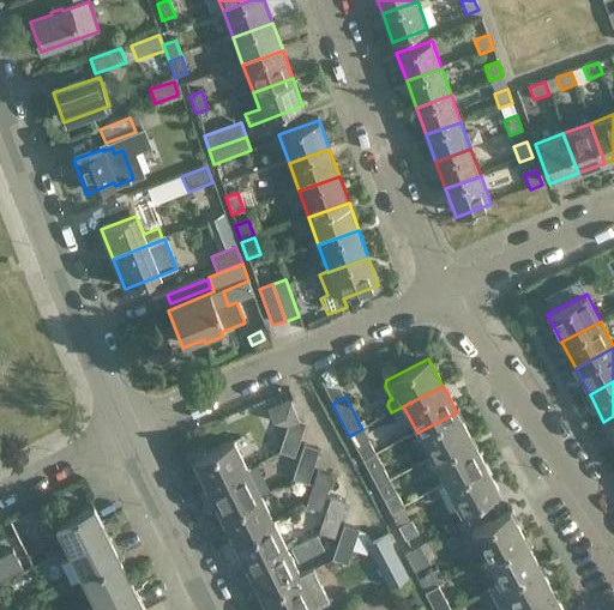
[(471,439),(457,412),(417,433),(431,459),(471,439)]
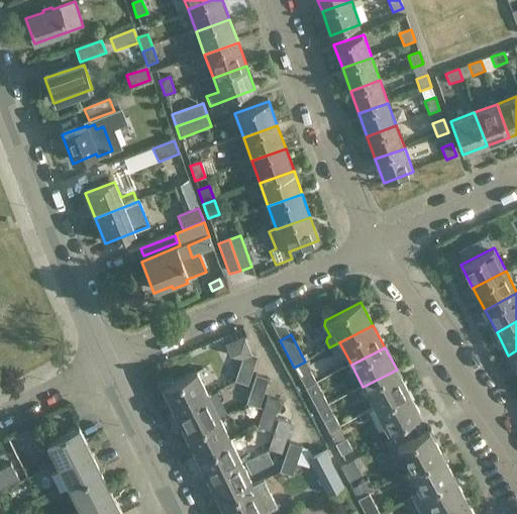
[(516,350),(508,355),(516,371),(516,350)]
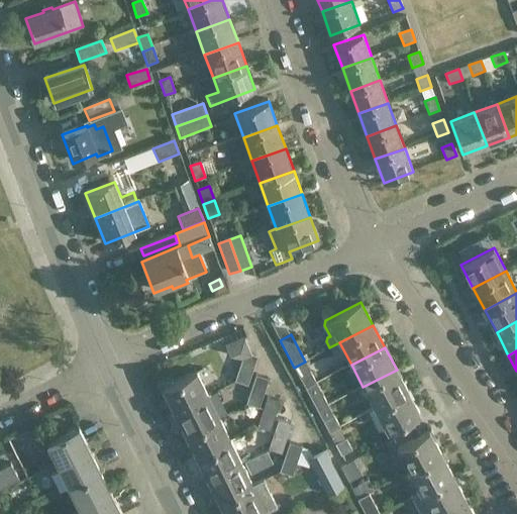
[(247,387),(257,357),(244,353),(241,361),(235,383),(247,387)]
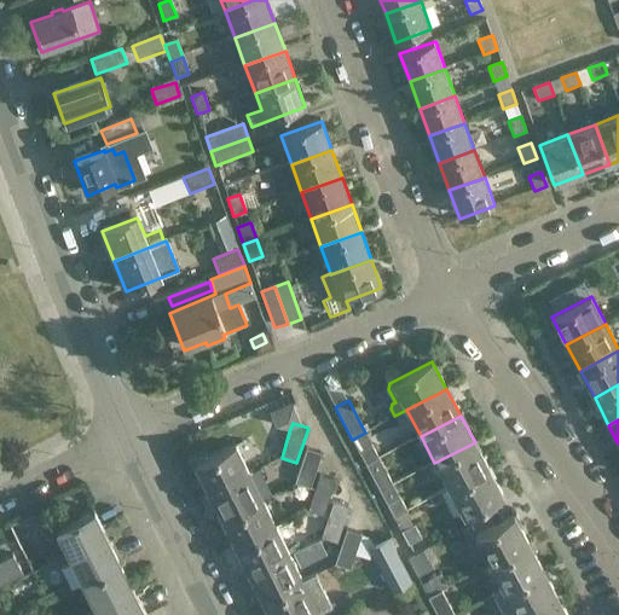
[(489,469),(475,442),(434,463),(449,491),(489,469)]
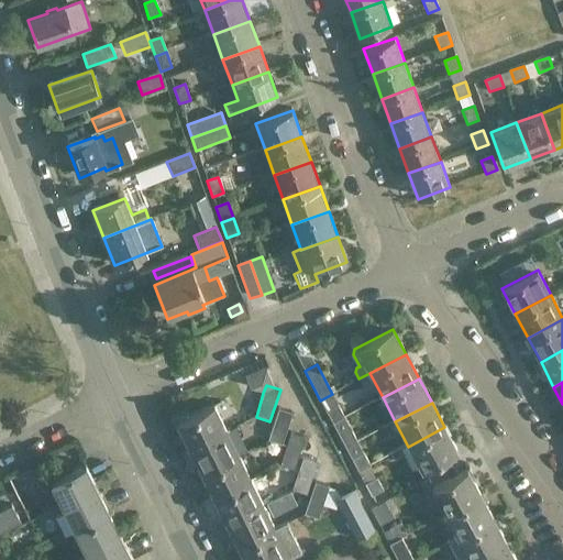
[(180,432),(189,450),(229,431),(216,405),(177,424),(177,425),(174,426),(178,434),(180,432)]
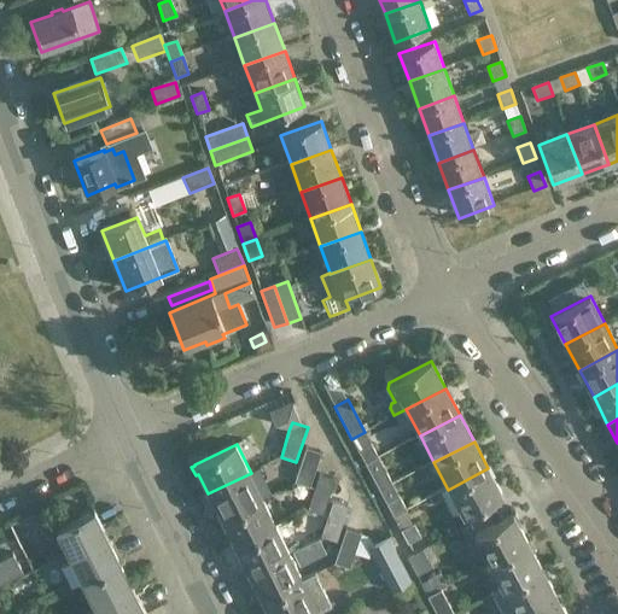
[(366,465),(378,458),(371,445),(359,451),(366,465)]
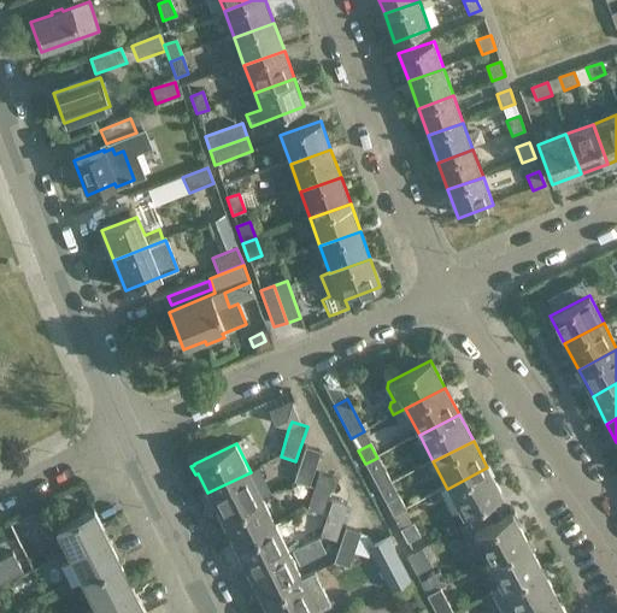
[(306,449),(294,483),(309,488),(321,453),(306,449)]
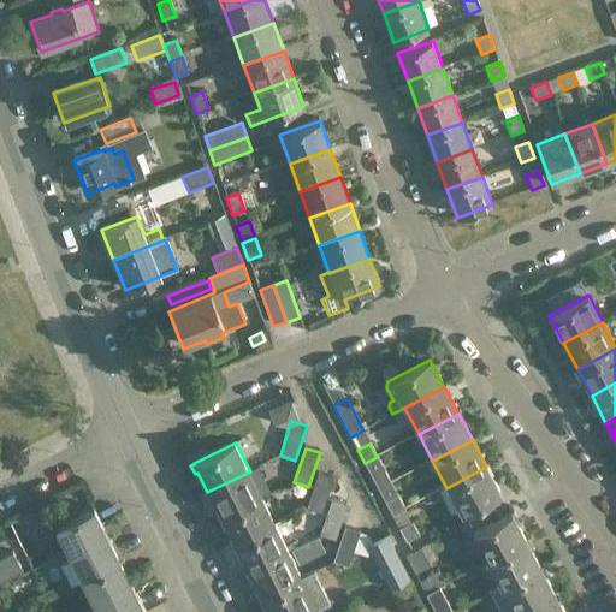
[(365,463),(378,489),(391,483),(377,457),(365,463)]
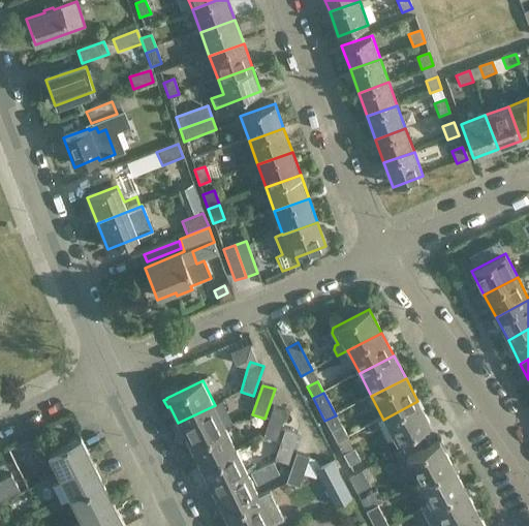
[(383,420),(396,443),(430,425),(417,401),(383,420)]
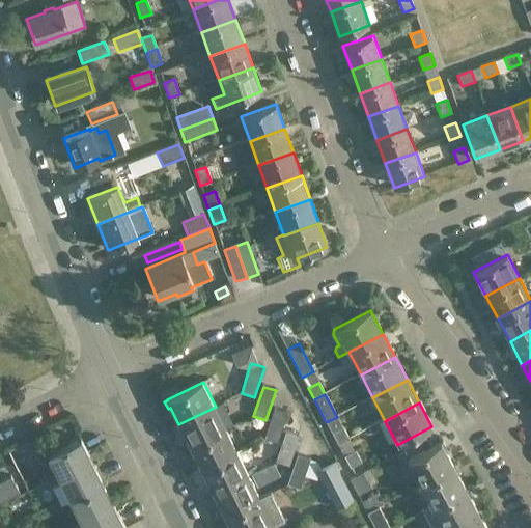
[(183,432),(191,448),(227,431),(216,407),(178,424),(179,425),(176,426),(180,434),(183,432)]
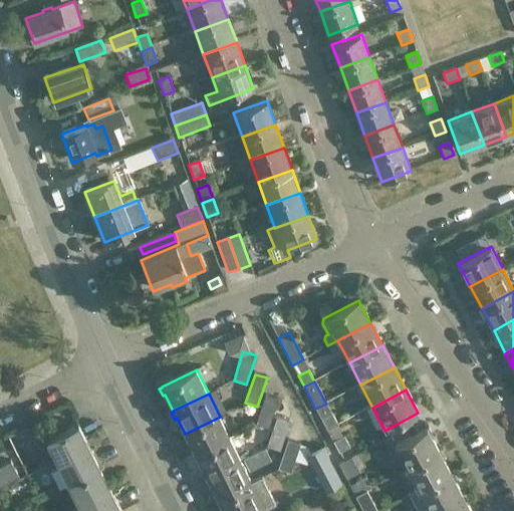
[(278,401),(266,397),(256,425),(269,430),(278,401)]
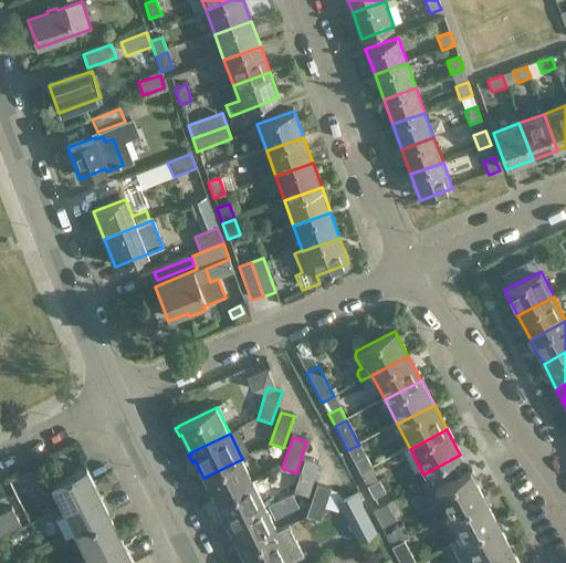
[(359,445),(347,450),(360,476),(373,469),(359,445)]
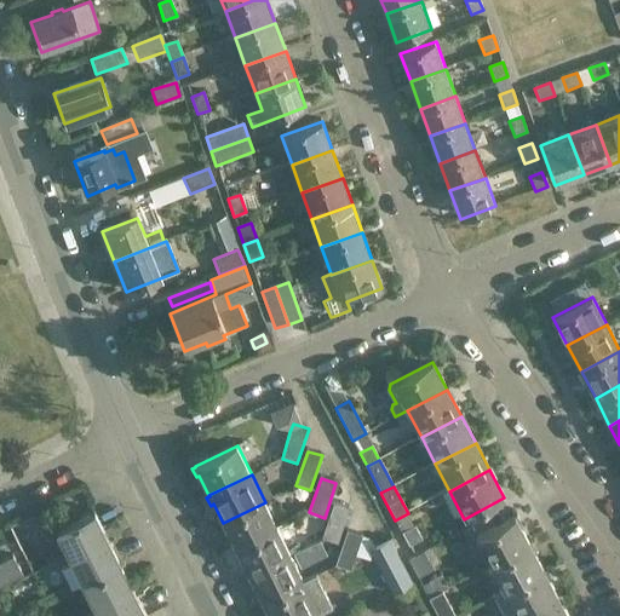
[(236,551),(279,530),(265,502),(223,523),(223,524),(220,525),(224,534),(228,531),(236,551)]
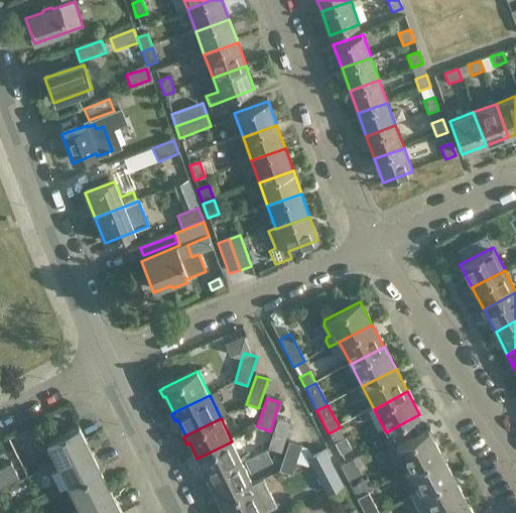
[(290,424),(277,420),(267,450),(281,454),(290,424)]
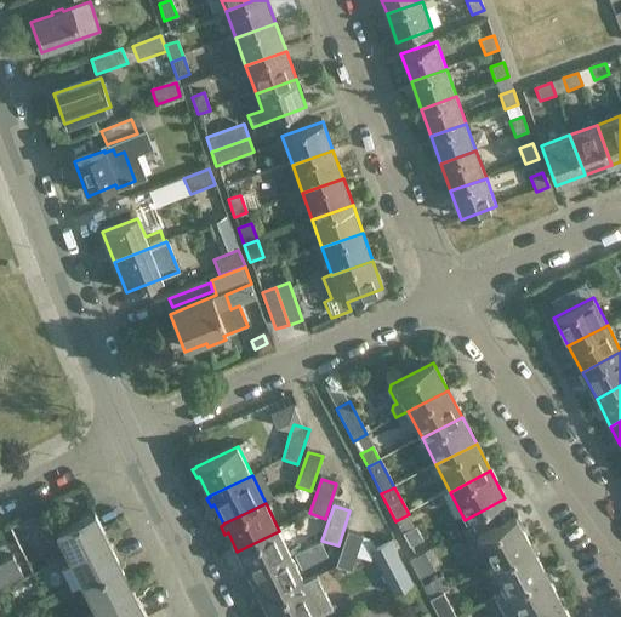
[(95,513),(56,531),(43,537),(57,565),(69,559),(108,540),(95,513)]
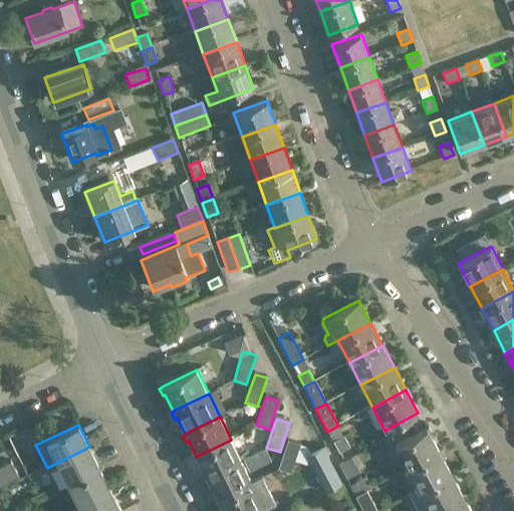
[(438,453),(425,430),(395,447),(407,470),(438,453)]
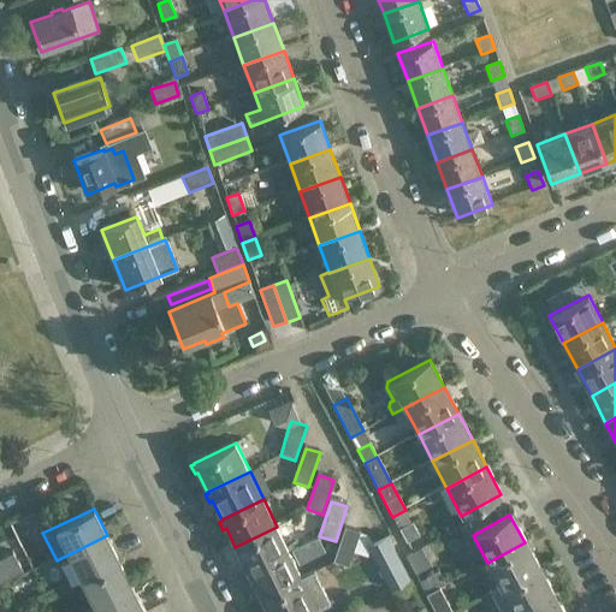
[(400,530),(407,544),(419,538),(413,523),(400,530)]
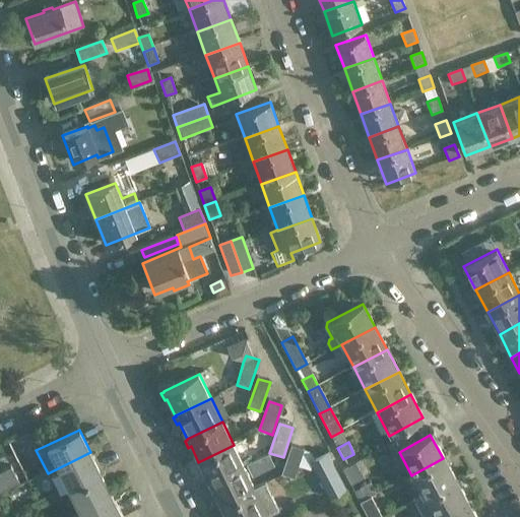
[(210,486),(246,468),(234,445),(198,462),(199,463),(196,464),(199,471),(202,470),(210,486)]
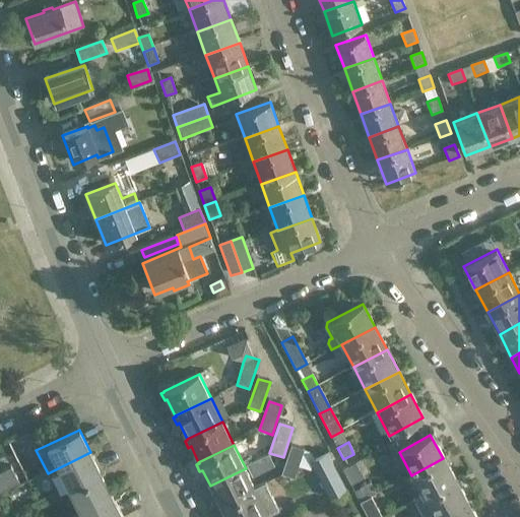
[(291,446),(281,475),(295,480),(304,451),(291,446)]
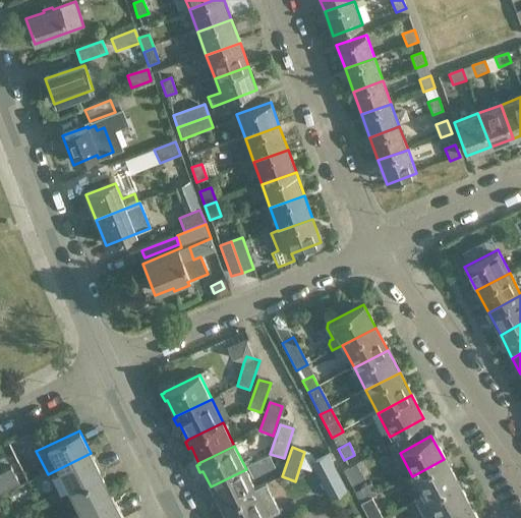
[(91,453),(58,469),(69,491),(101,475),(91,453)]
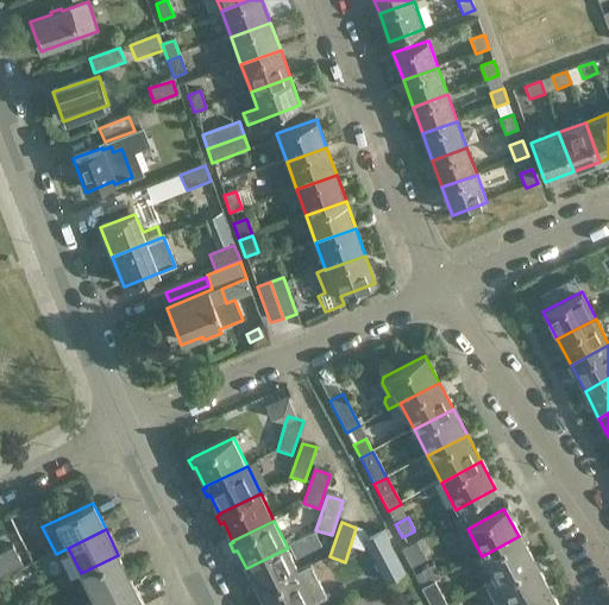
[(368,539),(391,583),(405,574),(382,530),(368,539)]
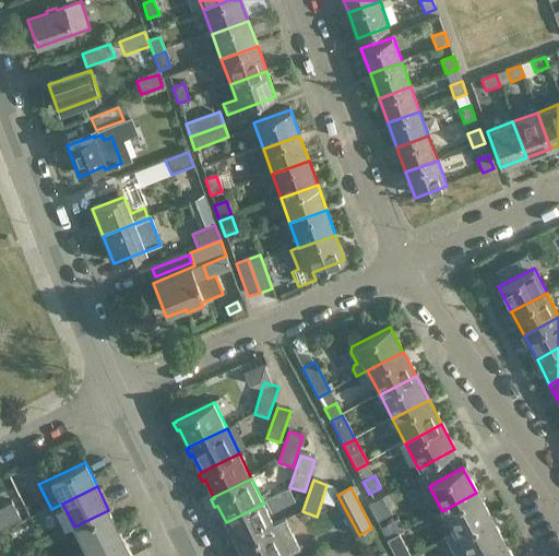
[(476,493),(442,511),(455,535),(489,516),(476,493)]
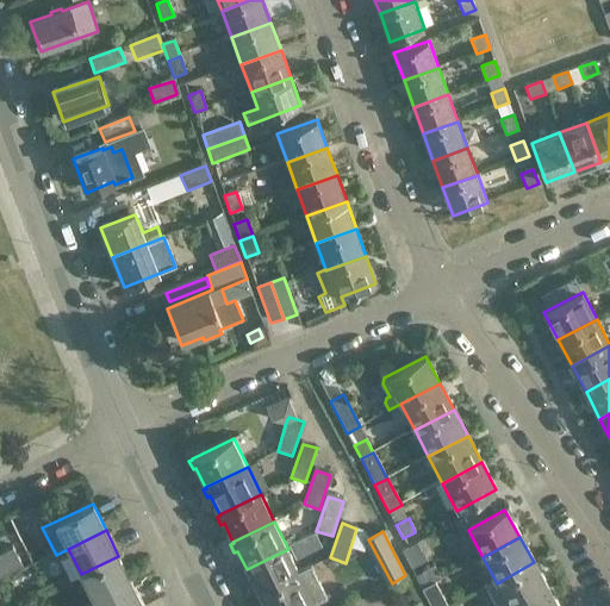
[(417,543),(402,551),(412,570),(427,562),(417,543)]
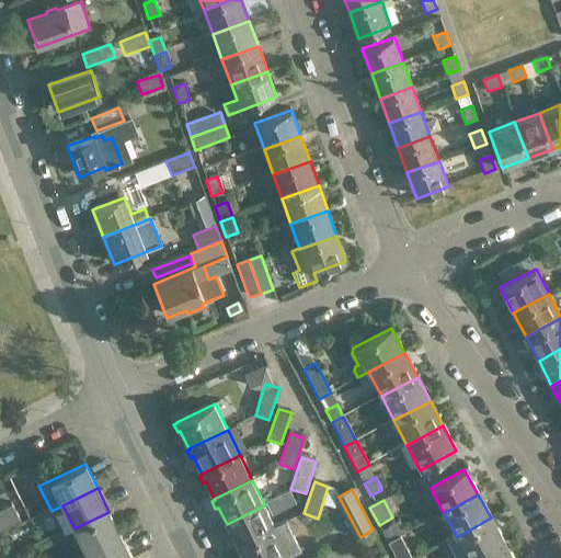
[(0,528),(19,520),(11,505),(0,510),(0,528)]
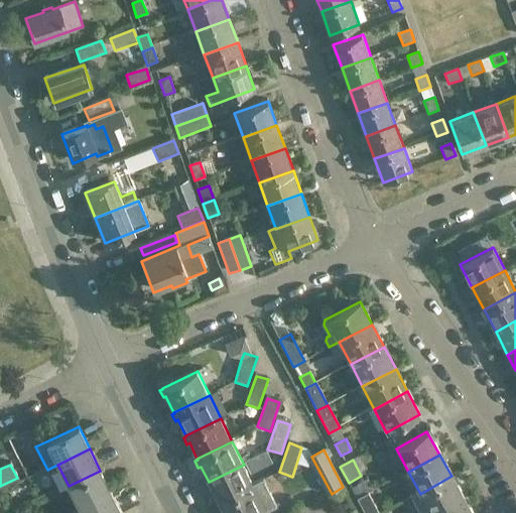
[(220,505),(255,488),(264,483),(262,480),(253,484),(244,465),(209,482),(209,483),(206,484),(210,491),(212,490),(220,505)]
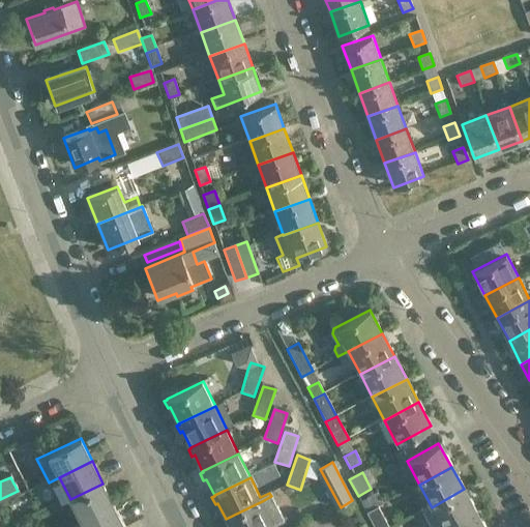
[(102,484),(70,499),(81,522),(114,505),(102,484)]
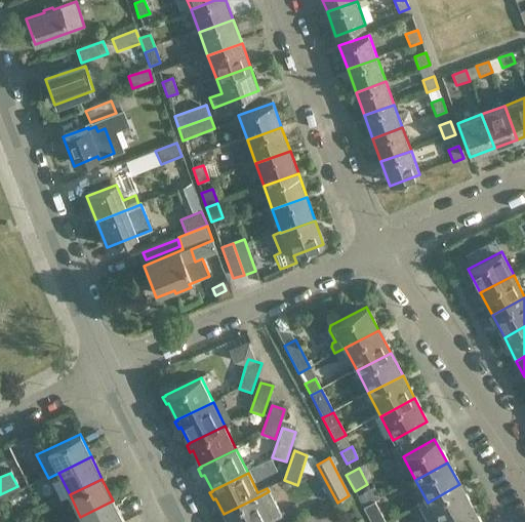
[(418,508),(426,521),(445,521),(472,507),(459,484),(428,503),(418,508)]
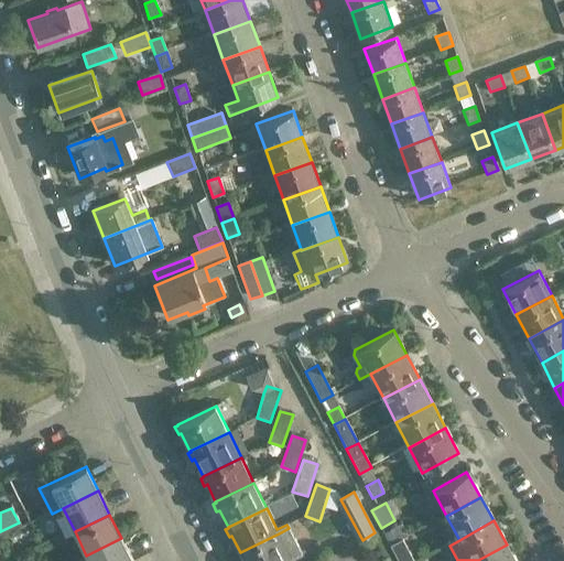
[(402,524),(390,530),(397,542),(408,536),(402,524)]
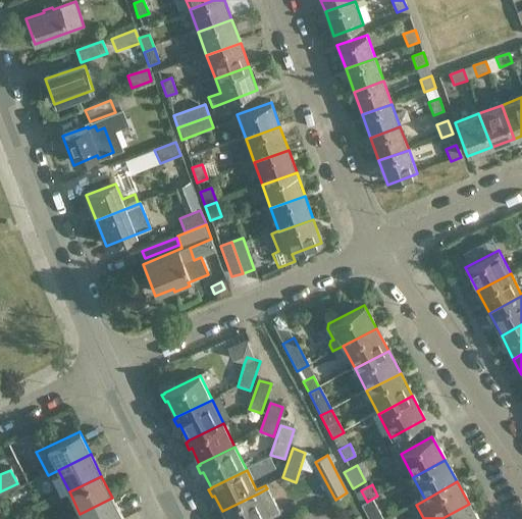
[(270,518),(279,513),(267,488),(258,494),(222,511),(222,512),(220,513),(222,518),(270,518)]
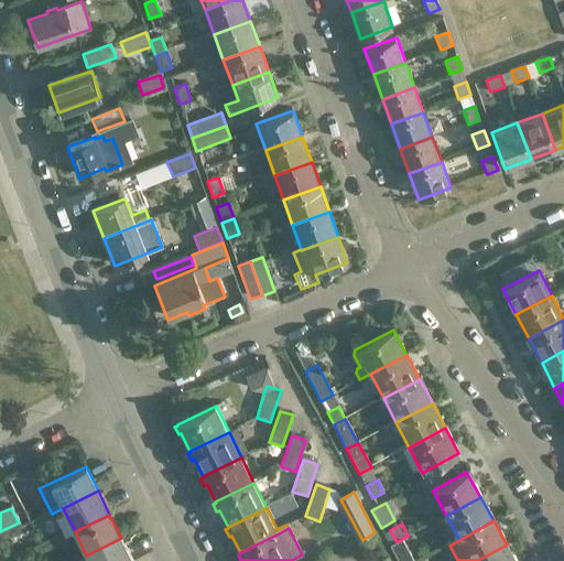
[(121,538),(86,556),(77,560),(132,560),(121,538)]
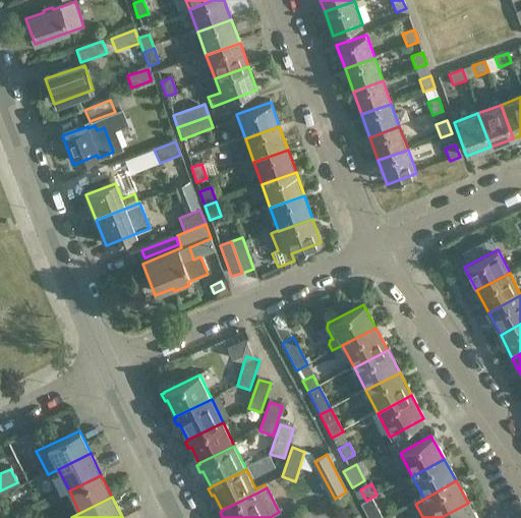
[(360,504),(367,517),(382,517),(371,498),(360,504)]
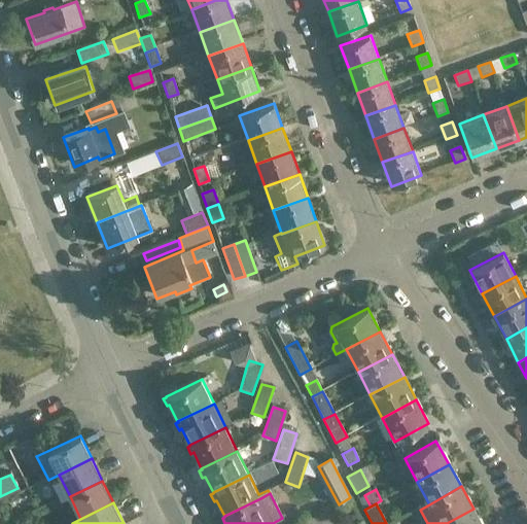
[(482,523),(473,509),(447,523),(482,523)]
